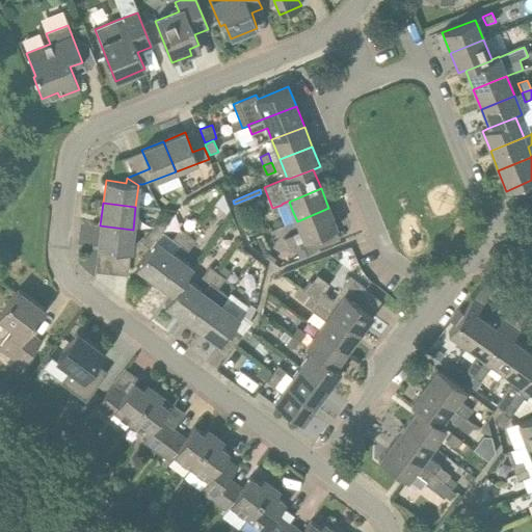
[(282,205),(272,208),(275,216),(285,213),(282,205)]
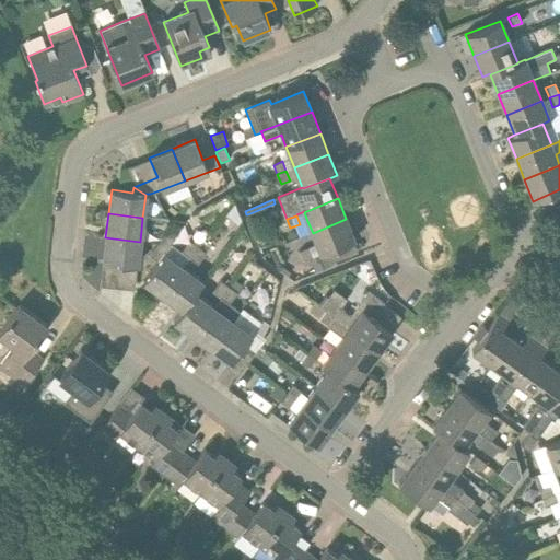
[(313,233),(317,244),(321,254),(330,249),(354,240),(346,219),(313,233)]
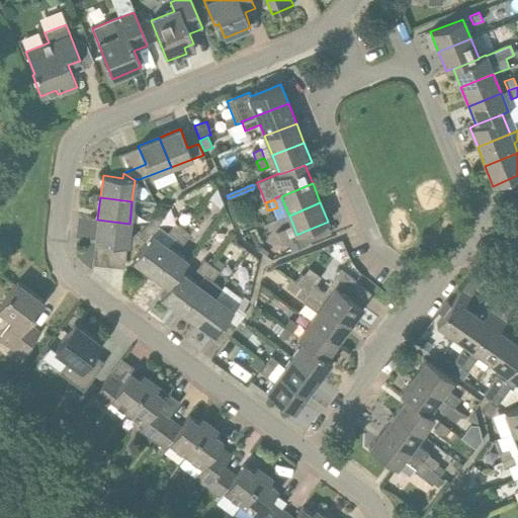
[(158,209),(154,216),(161,222),(169,210),(158,209)]
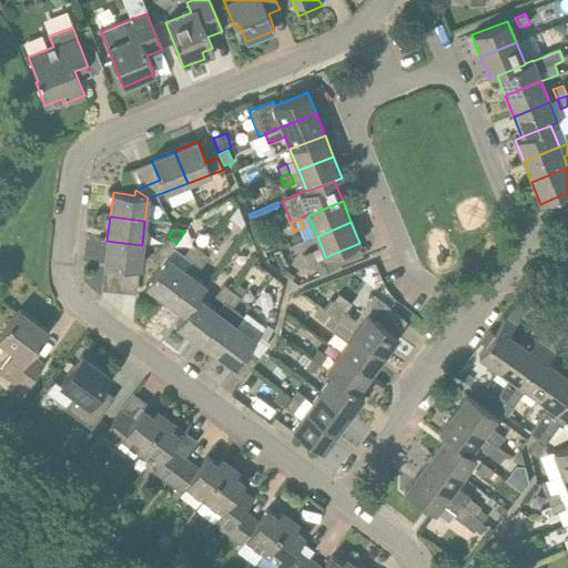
[(160,265),(166,257),(174,247),(178,243),(176,243),(169,236),(151,259),(160,265)]
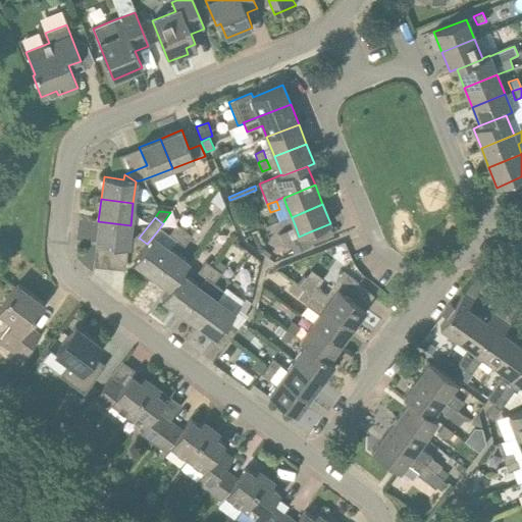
[(128,248),(131,225),(98,221),(96,244),(128,248)]
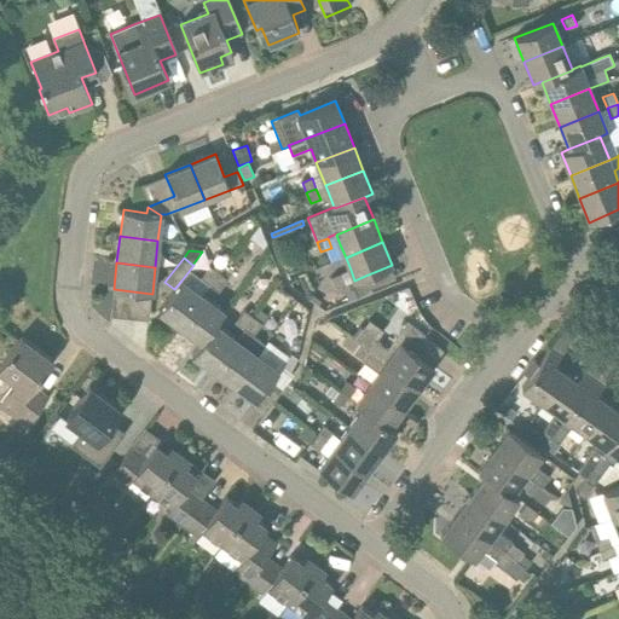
[(219,275),(209,267),(201,278),(210,285),(219,275)]
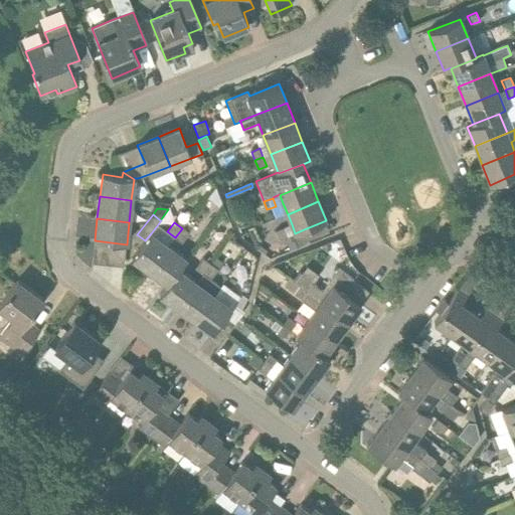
[(279,239),(283,238),(287,236),(284,227),(276,231),(279,239)]
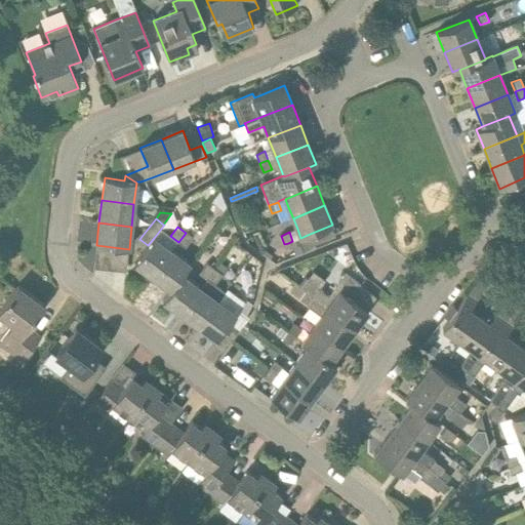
[(193,238),(186,233),(178,242),(186,247),(193,238)]
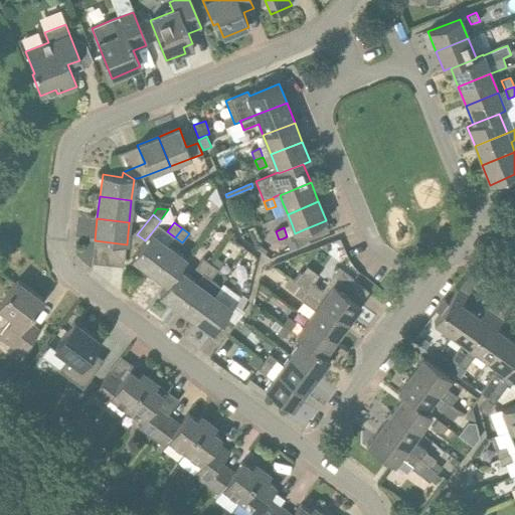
[(304,229),(295,233),(287,236),(283,238),(289,252),(310,243),(308,240),(304,229)]
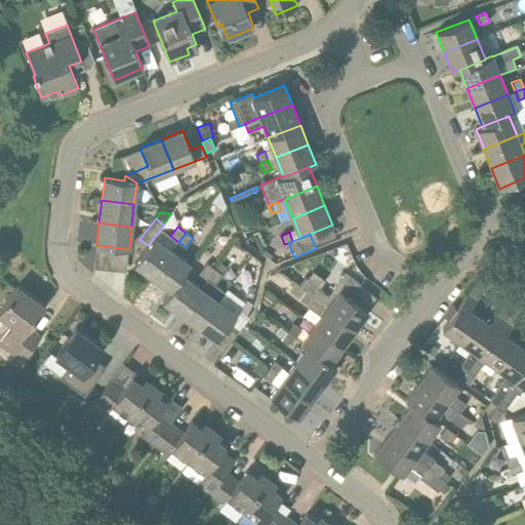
[(171,251),(154,238),(148,245),(134,264),(152,277),(171,251)]
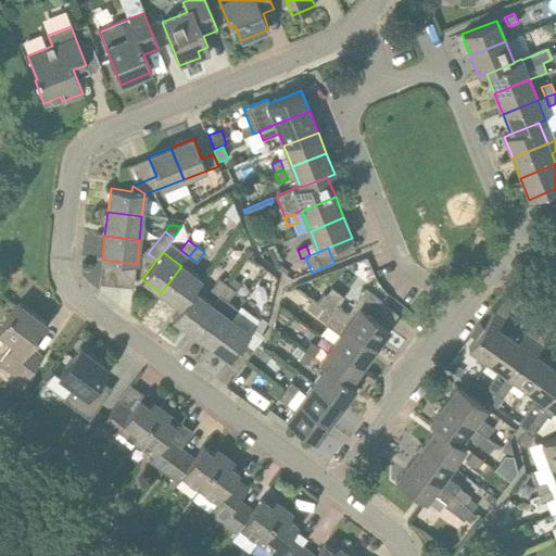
[(201,281),(181,266),(161,293),(179,307),(192,290),(193,291),(201,281)]
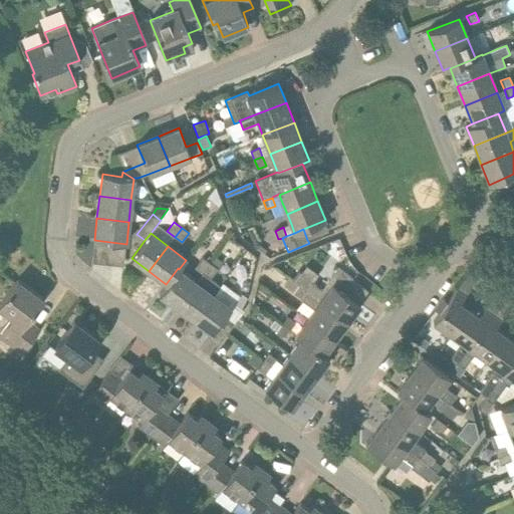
[(203,273),(210,263),(202,258),(196,266),(196,267),(203,273)]
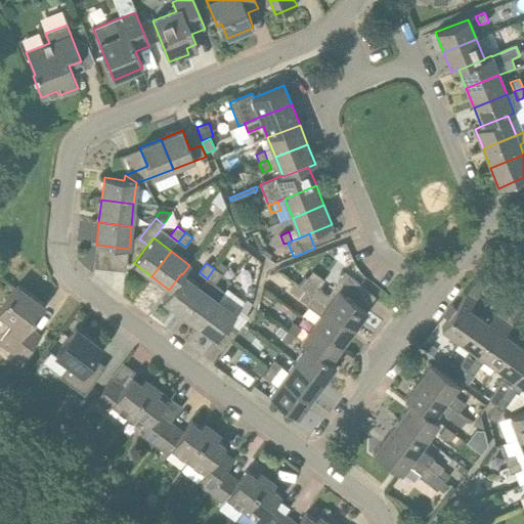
[(180,313),(198,328),(217,300),(224,292),(215,284),(222,274),(214,268),(207,278),(200,288),(180,313)]
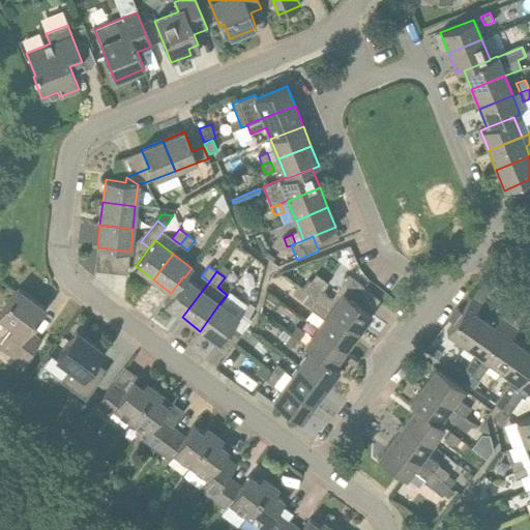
[(182,317),(202,291),(195,285),(184,277),(183,276),(171,293),(164,303),(182,317)]
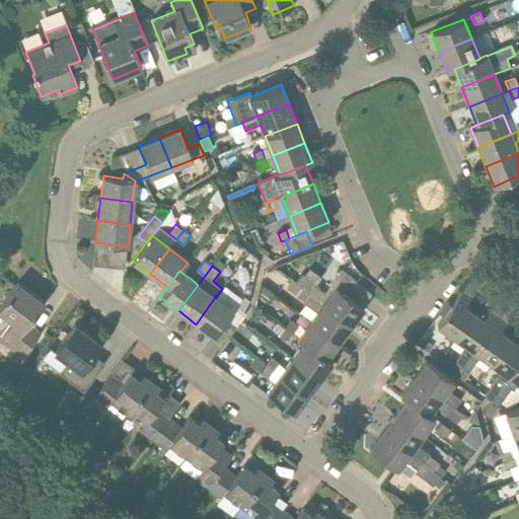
[(324,292),(316,286),(317,285),(304,276),(297,285),(351,325),(364,308),(345,294),(355,281),(341,271),(324,292)]
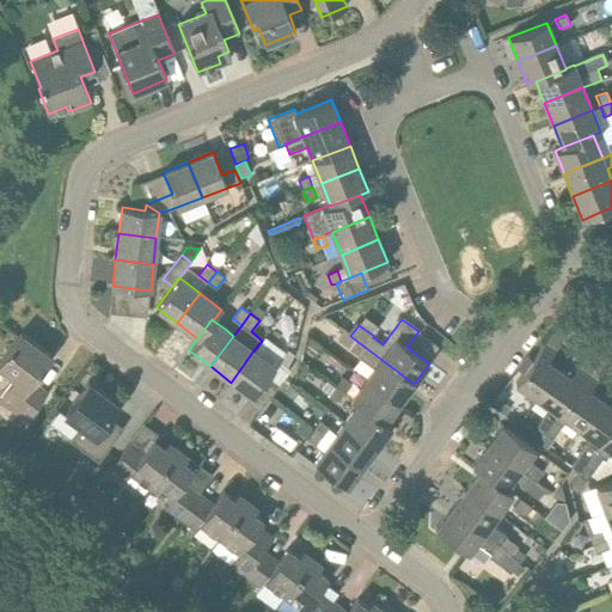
[(53,356),(20,332),(0,360),(0,368),(13,378),(0,397),(0,402),(26,421),(47,392),(34,383),(53,356)]
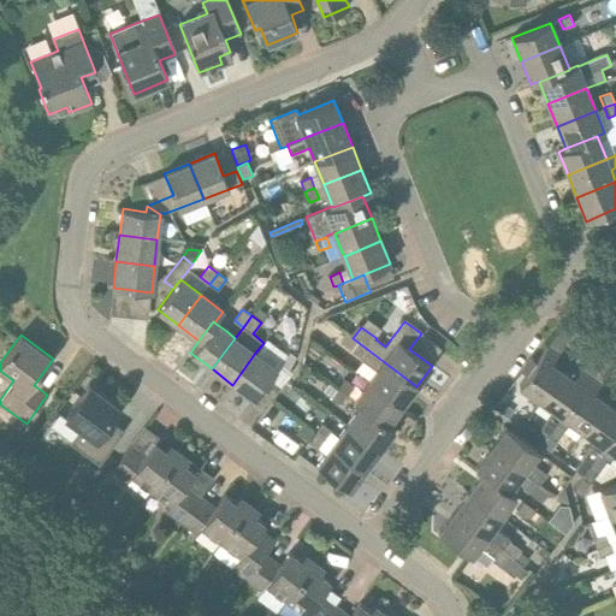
[(377,372),(369,380),(402,406),(416,386),(353,338),(350,337),(343,345),(361,359),(360,360),(377,372)]
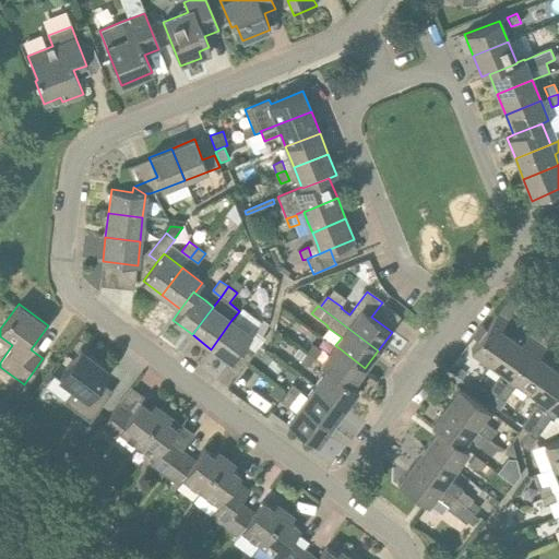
[(232,320),(211,349),(230,365),(238,354),(248,361),(256,352),(265,339),(262,336),(269,324),(262,320),(260,322),(241,309),(239,311),(232,320)]
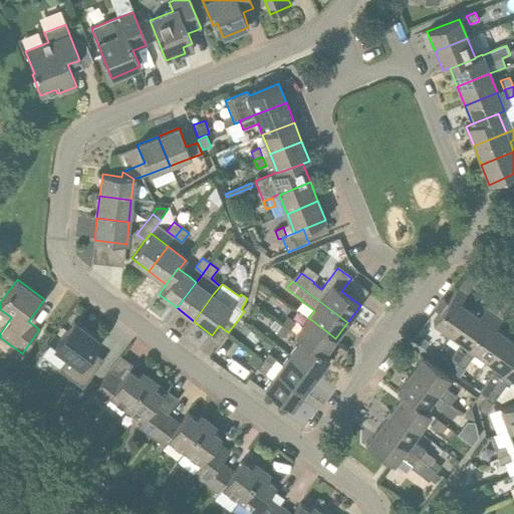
[(433,322),(451,335),(470,310),(460,303),(465,296),(457,289),(447,303),(443,300),(435,310),(439,313),(433,322)]
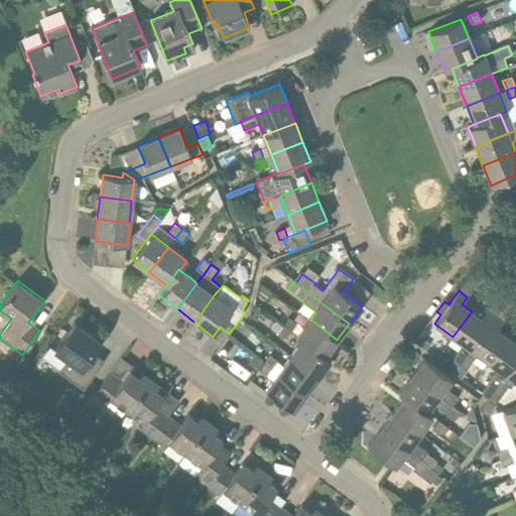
[(471,350),(494,316),(486,310),(480,317),(472,311),(453,337),(471,349),(471,350)]
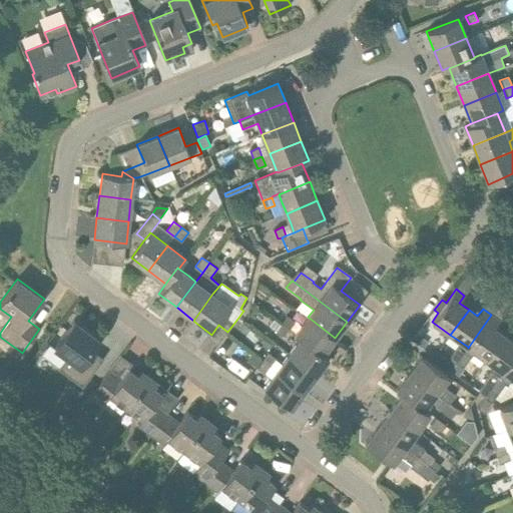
[(475,353),(485,360),(503,335),(494,328),(499,321),(491,315),(468,348),(468,347),(463,353),(456,364),(463,369),(475,353)]
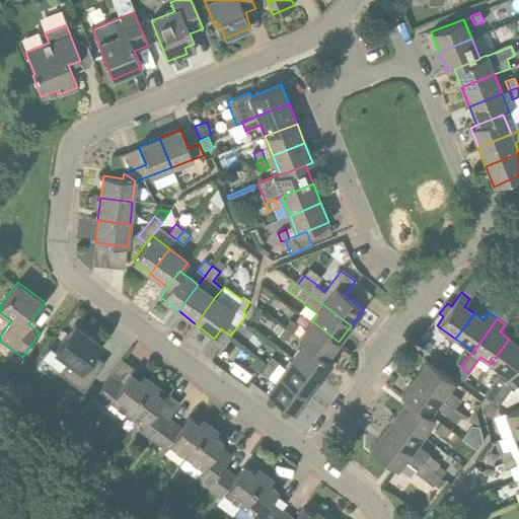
[(285,327),(292,334),(298,325),(290,319),(285,327)]
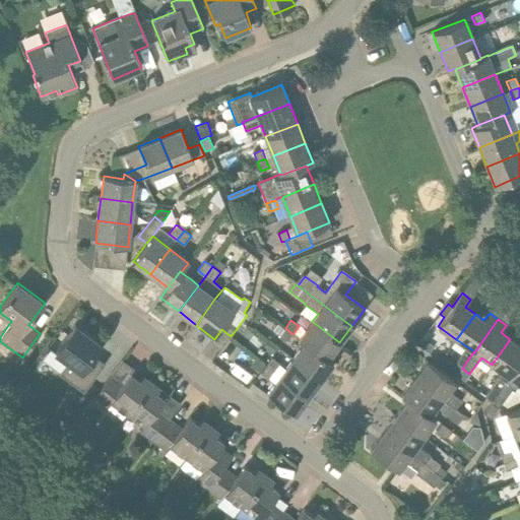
[(299,339),(305,343),(327,359),(339,342),(312,321),(299,339)]
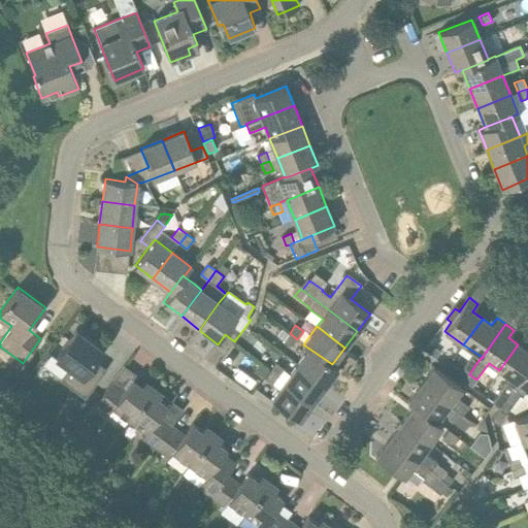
[(276,336),(284,341),(289,334),(282,329),(276,336)]
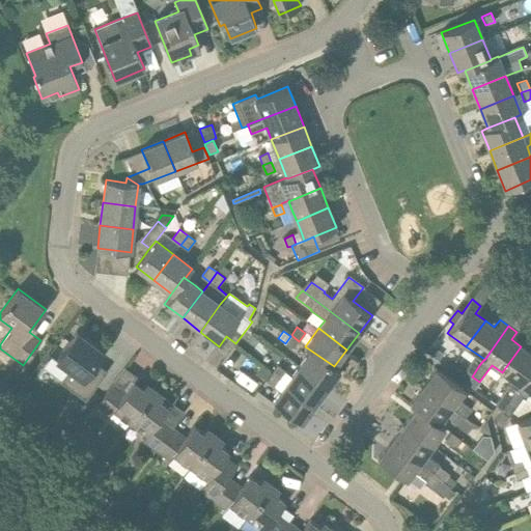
[(95,363),(104,353),(77,333),(56,360),(70,369),(60,383),(85,401),(107,372),(95,363)]
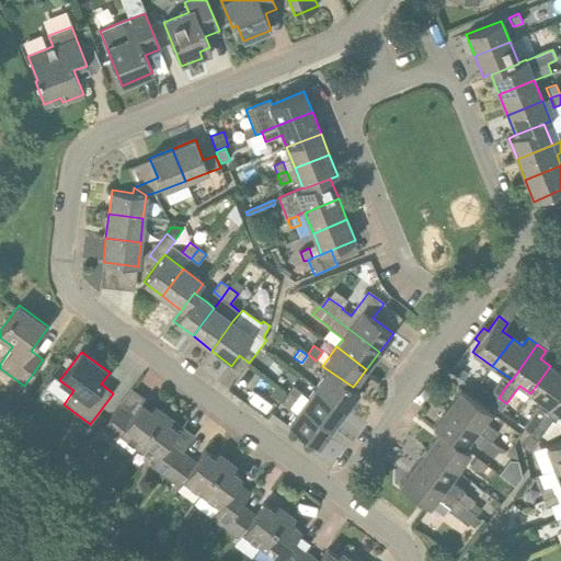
[(316,361),(308,354),(307,355),(301,363),(310,368),(316,361)]
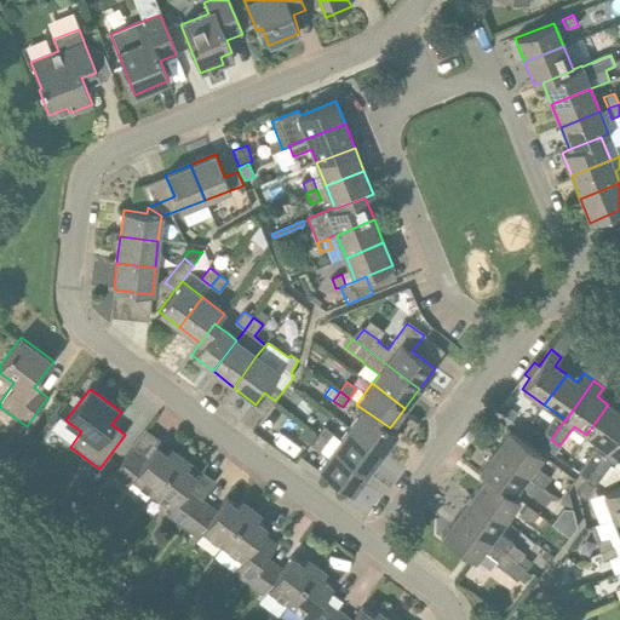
[(607,449),(619,431),(619,411),(619,413),(608,405),(586,435),(600,445),(578,474),(586,480),(607,449)]
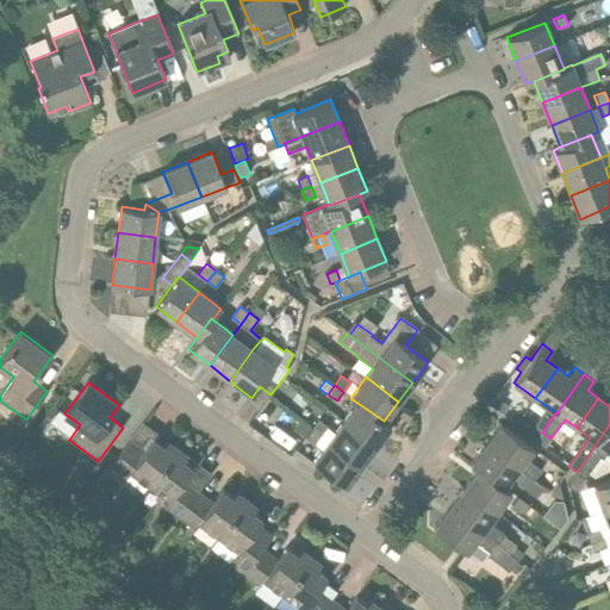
[(502,402),(496,410),(503,416),(509,408),(502,402)]
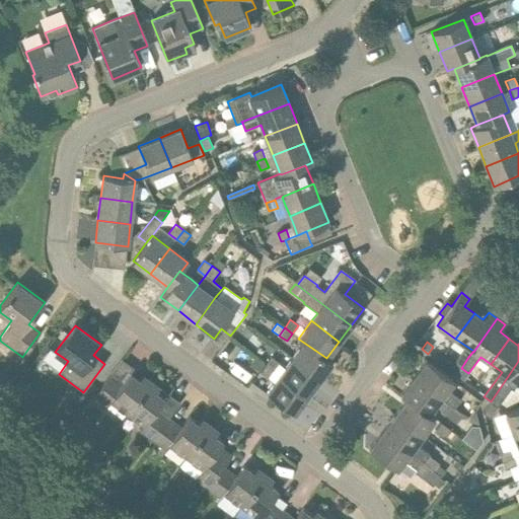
[(332,362),(326,358),(304,343),(292,359),(320,379),(332,362)]
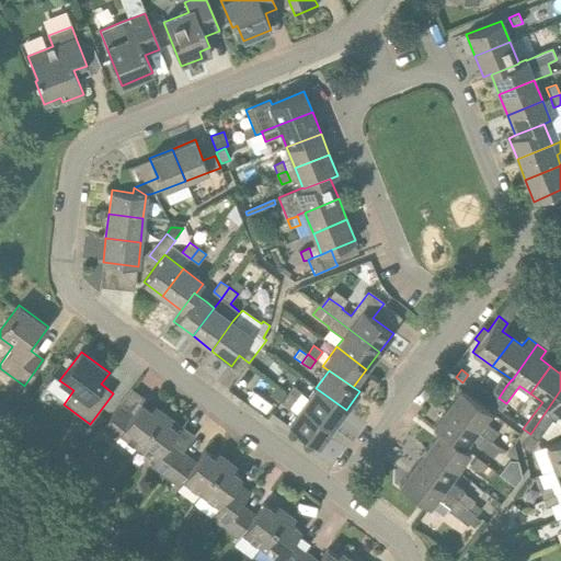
[(499,398),(506,386),(499,380),(490,391),(499,398)]
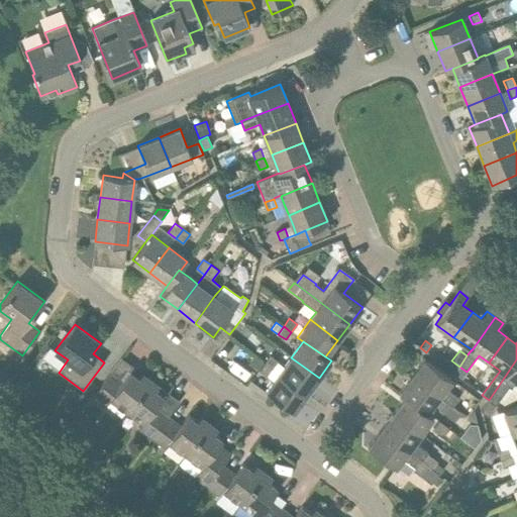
[(249,364),(260,371),(265,364),(254,356),(249,364)]
